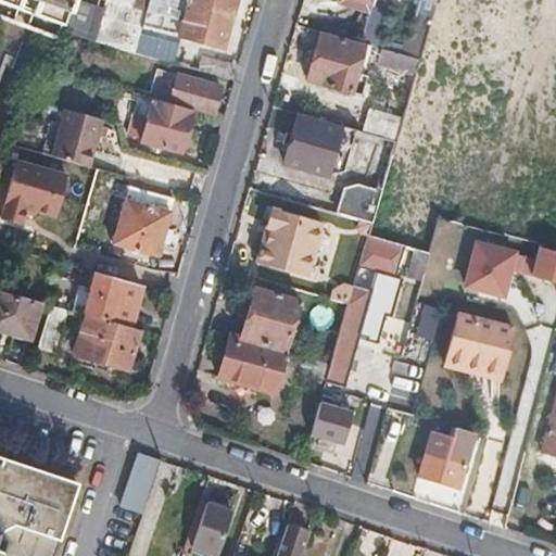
[(17,0),(16,5),(59,21),(66,0),(17,0)]
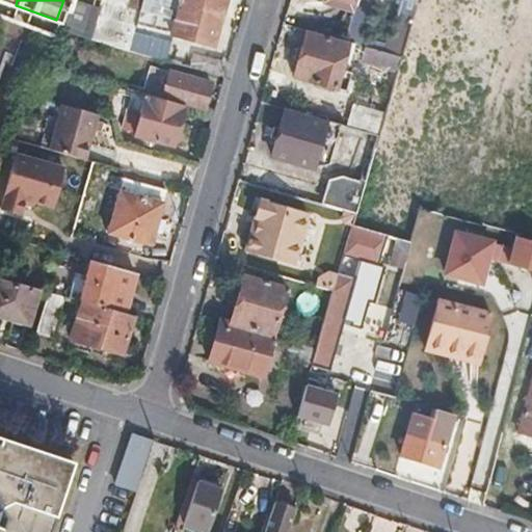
[(71,2),(61,32),(128,51),(138,11),(141,0),(99,0),(97,8),(71,2)]
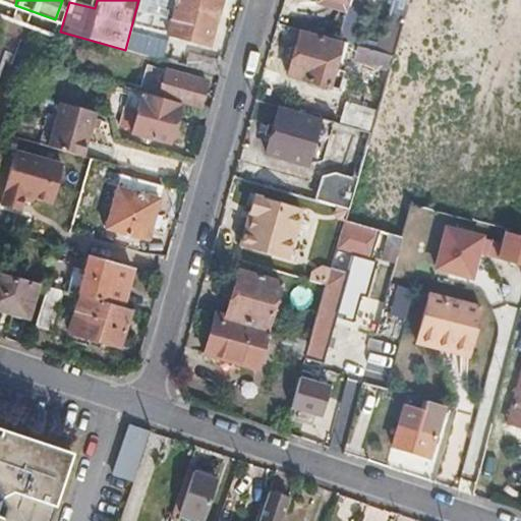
[(138,0),(135,11),(167,19),(164,36),(167,36),(207,47),(215,15),(173,2),(172,0),(138,0)]
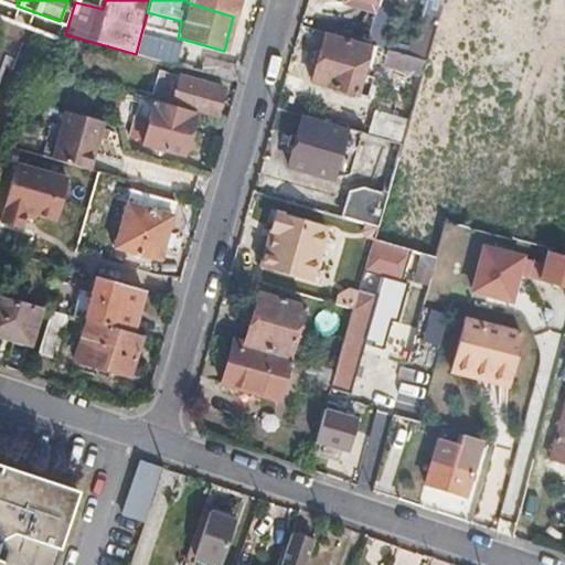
[(187,0),(188,2),(233,17),(237,0),(187,0)]
